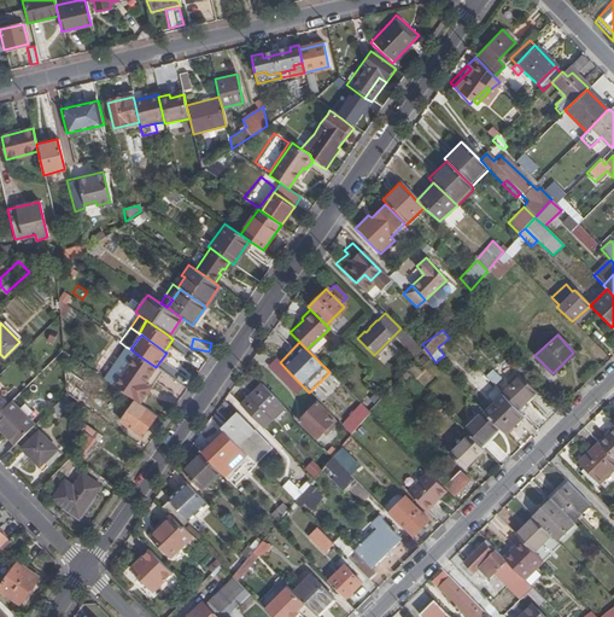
[(113,385),(136,354),(130,349),(126,347),(104,379),(113,385)]
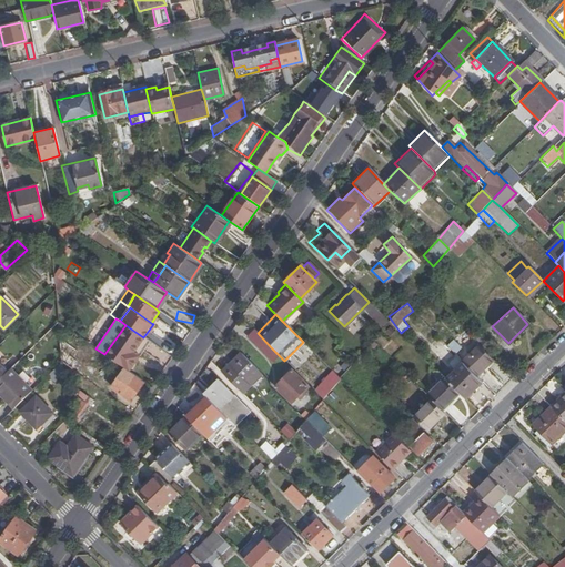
[(125,325),(104,354),(123,367),(129,371),(135,362),(130,357),(133,353),(143,337),(125,325)]
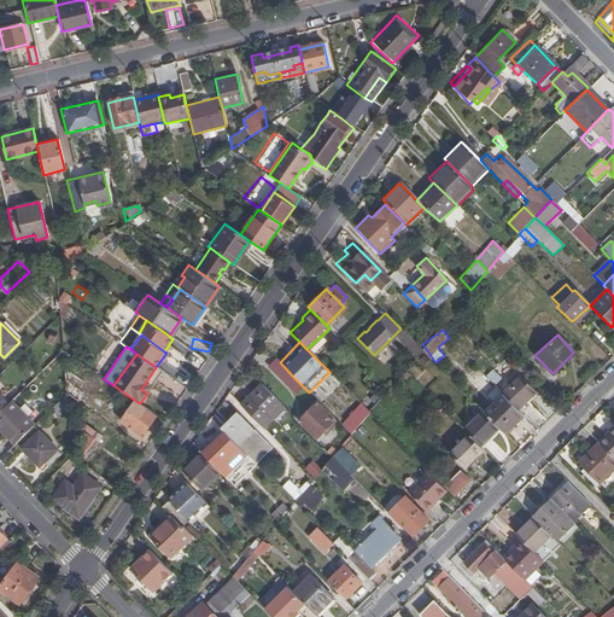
[(280,362),(275,358),(267,366),(287,385),(294,378),(280,362)]
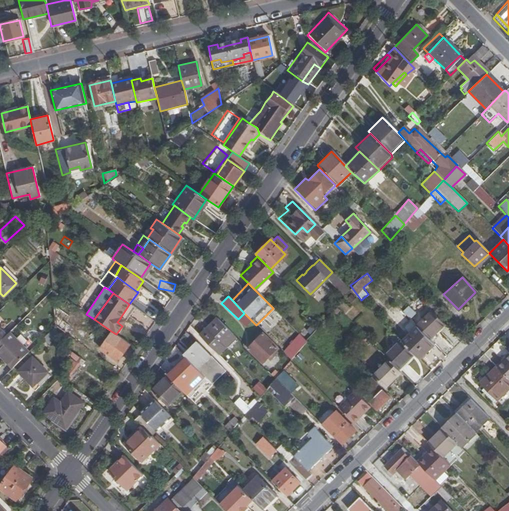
[(70,315),(53,304),(55,325),(71,337),(75,330),(65,322),(70,315)]
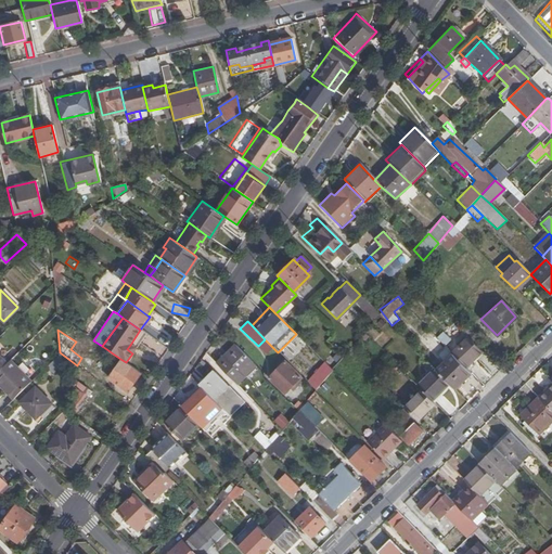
[(441,330),(435,336),(444,345),(450,338),(441,330)]
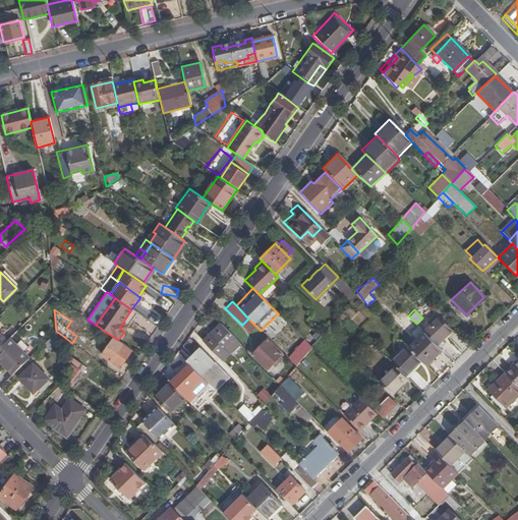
[(436,345),(452,330),(438,315),(422,331),(423,332),(436,345)]
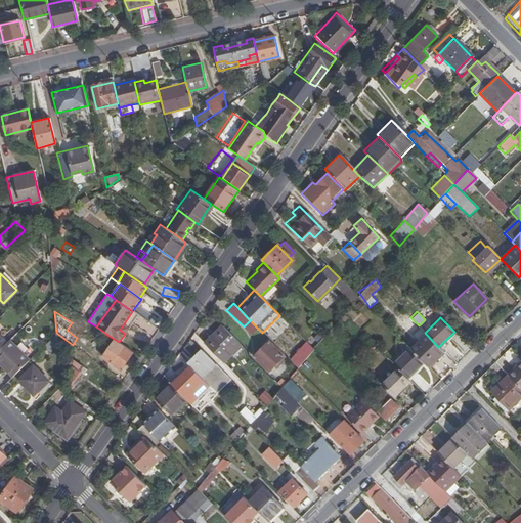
[(226,352),(237,342),(221,325),(203,343),(222,362),(229,355),(226,352)]
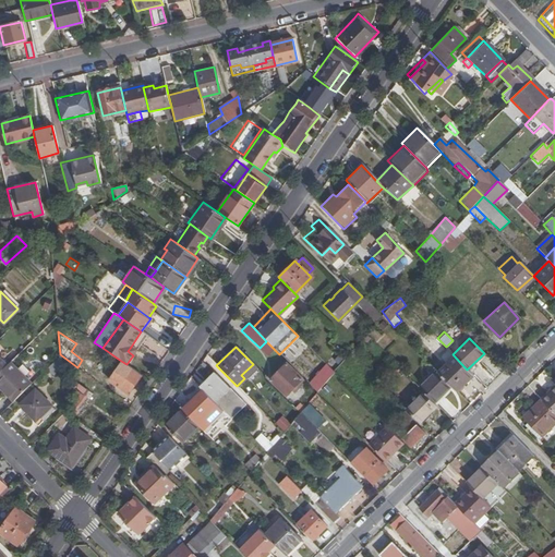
[(335,350),(324,362),(333,371),(342,359),(335,350)]
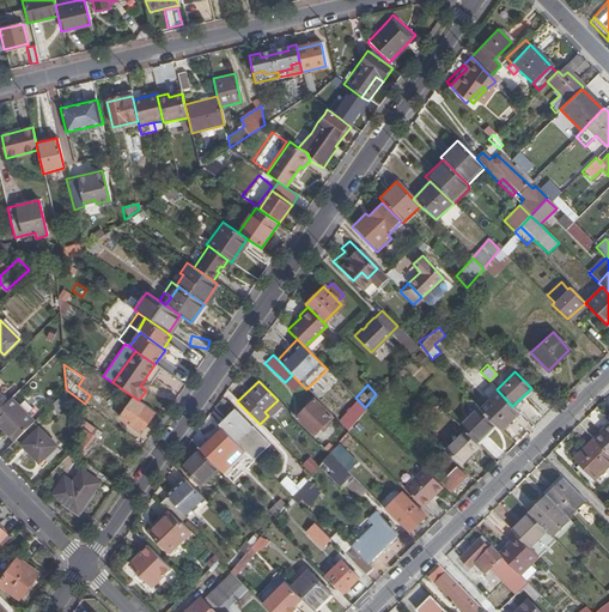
[(58,412),(67,404),(66,389),(50,405),(58,412)]
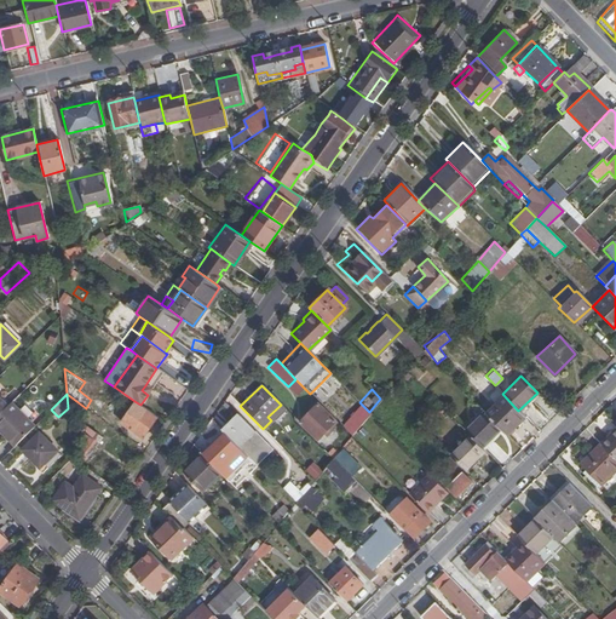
[(68,412),(86,408),(67,394),(68,408),(68,412)]
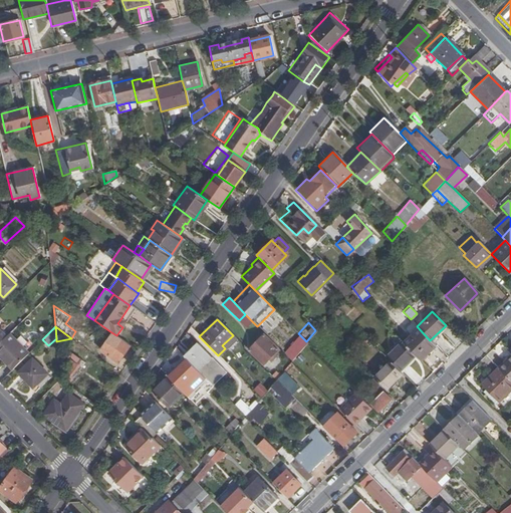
[(420,360),(435,345),(430,340),(418,327),(403,342),(416,356),(420,360)]
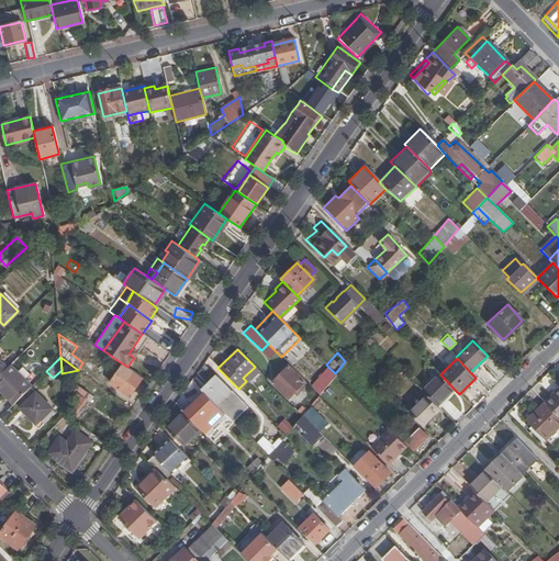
[(127,395),(142,377),(127,367),(122,363),(109,382),(127,395)]
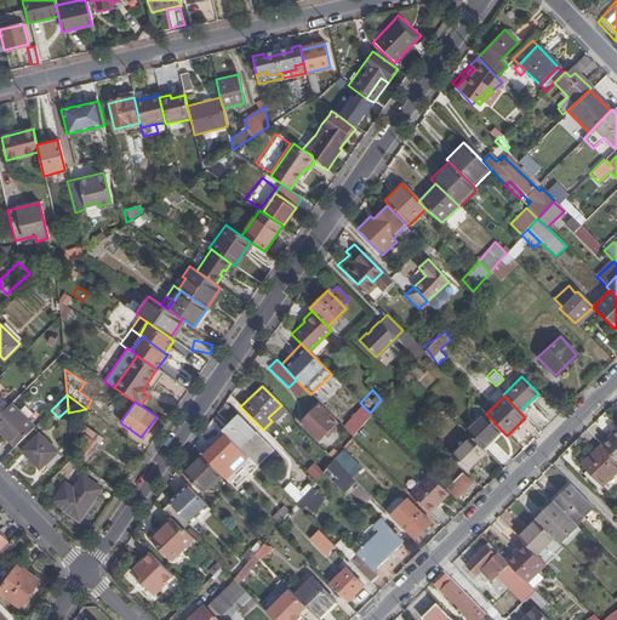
[(0,430),(15,445),(33,427),(10,403),(6,407),(0,411),(0,430)]
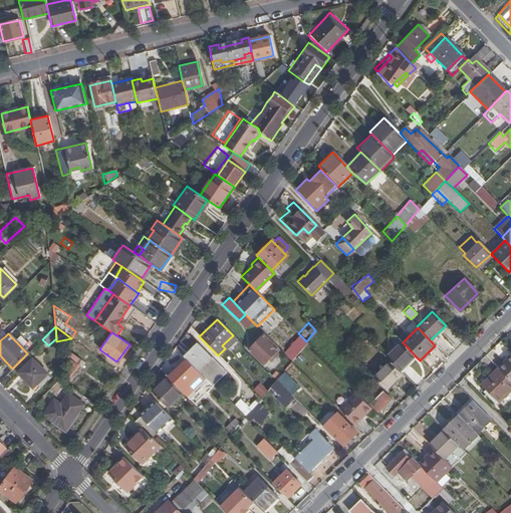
[(262,334),(247,349),(261,364),(276,349),(262,334)]
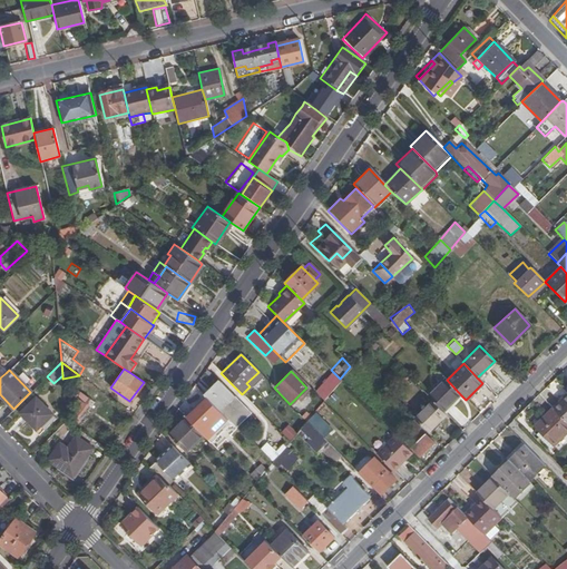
[(443,411),(461,395),(447,380),(445,379),(428,395),(433,402),(443,411)]
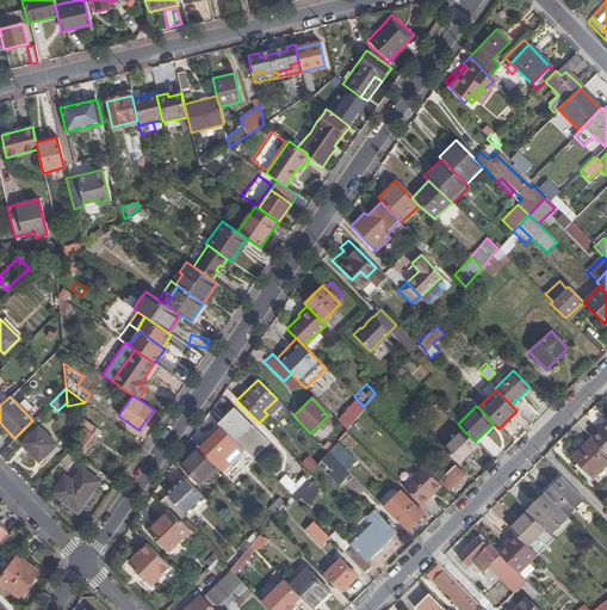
[(234,408),(218,424),(220,425),(246,453),(252,458),(268,443),(234,408)]
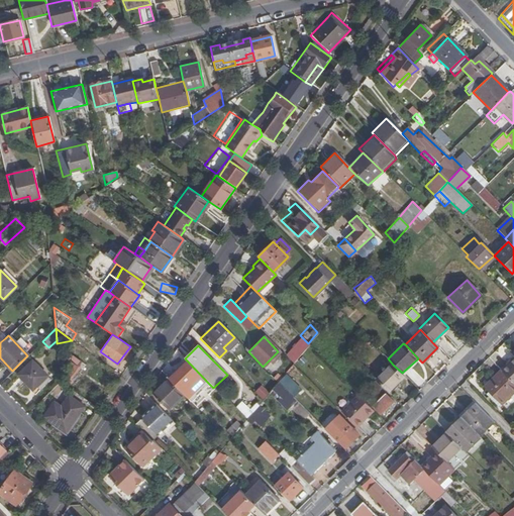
[(62,355),(58,359),(59,364),(65,369),(67,367),(69,368),(63,377),(70,383),(84,364),(67,351),(63,356),(62,355)]
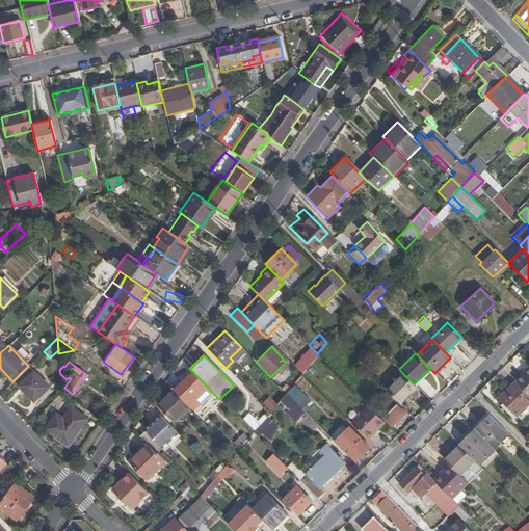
[(528,365),(514,380),(528,395),(528,365)]
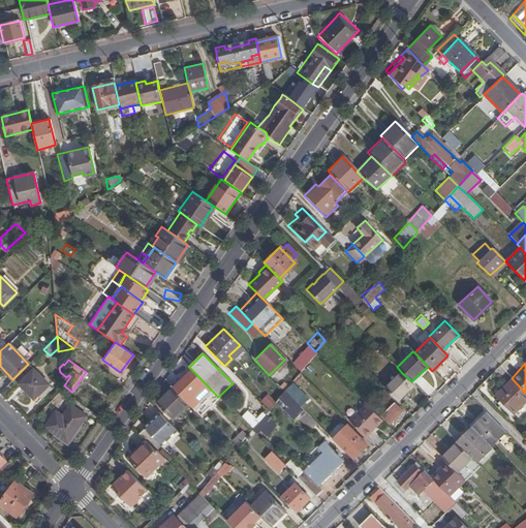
[(213,392),(190,368),(173,382),(169,385),(173,387),(178,394),(181,392),(187,385),(193,393),(197,387),(202,392),(188,404),(200,416),(206,410),(200,404),(213,392)]
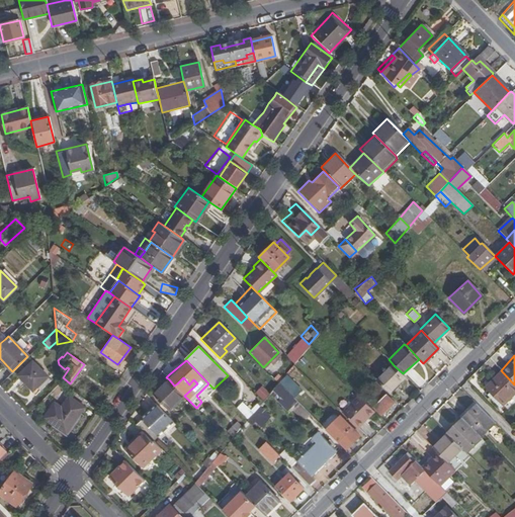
[(48,376),(33,362),(18,375),(32,391),(48,376)]
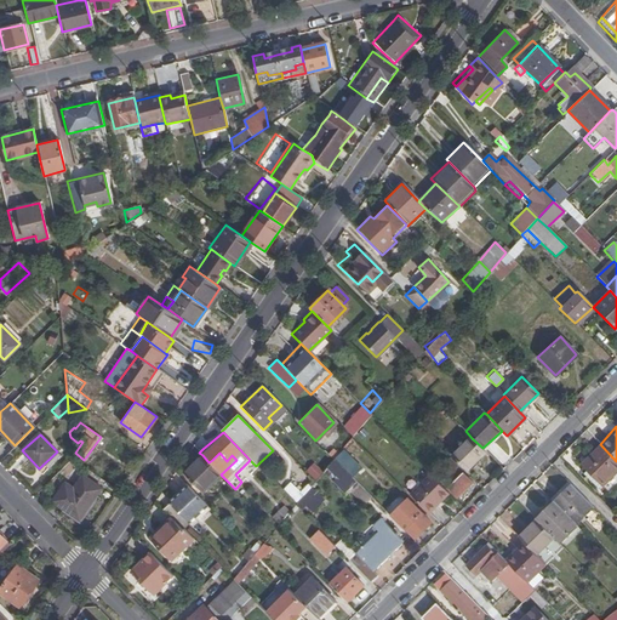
[(472,438),(451,456),(466,471),(486,451),(483,448),(472,438)]
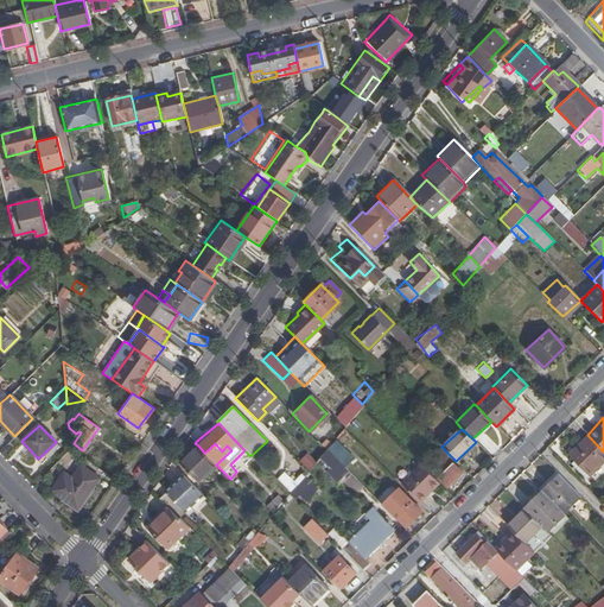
[(603,451),(587,435),(568,453),(590,474),(603,460),(603,451)]
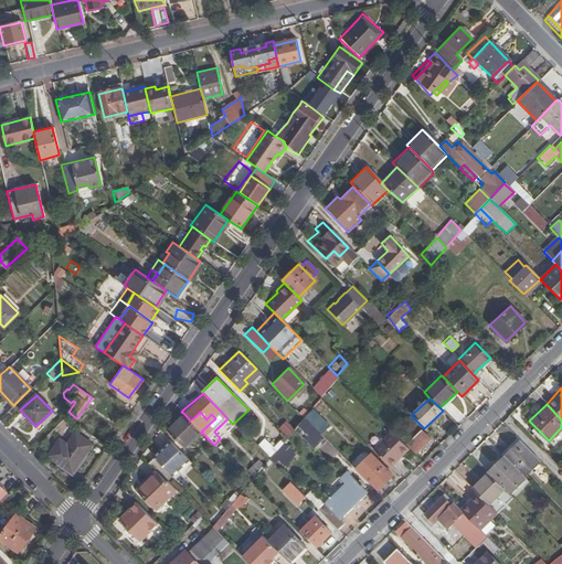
[(299,405),(296,410),(304,417),(307,413),(299,405)]
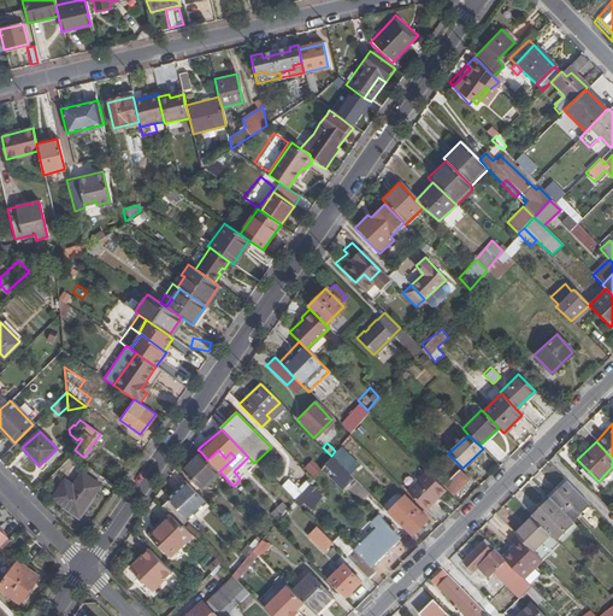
[(320,449),(329,457),(331,456),(323,447),(320,449)]
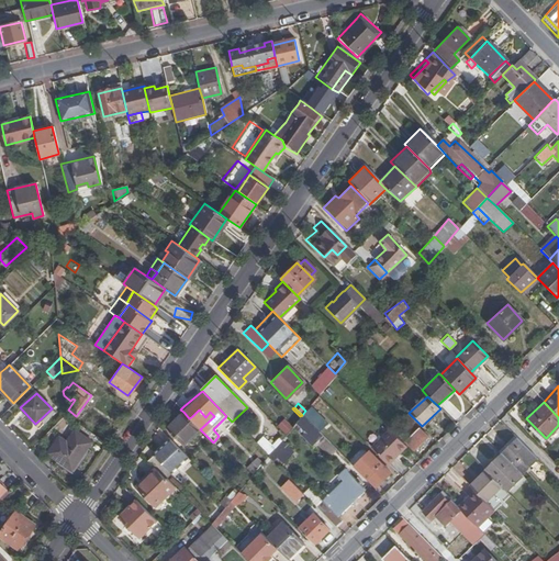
[(189,418),(183,412),(167,428),(182,445),(199,428),(189,418)]
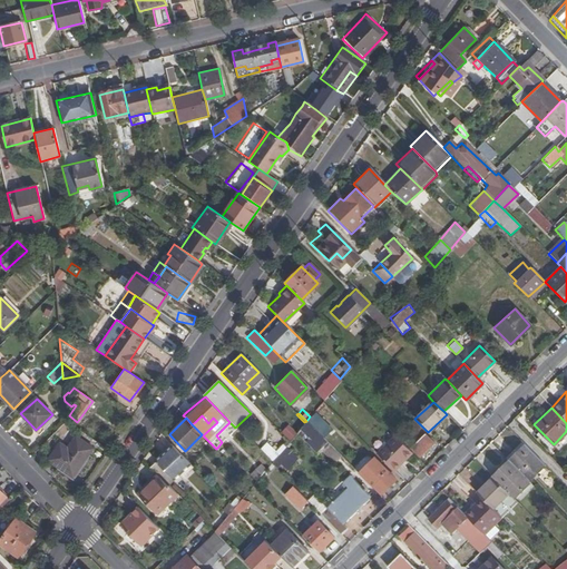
[(333,462),(341,455),(323,439),(315,431),(306,421),(304,422),(303,424),(295,433),(310,448),(313,443),(333,462)]
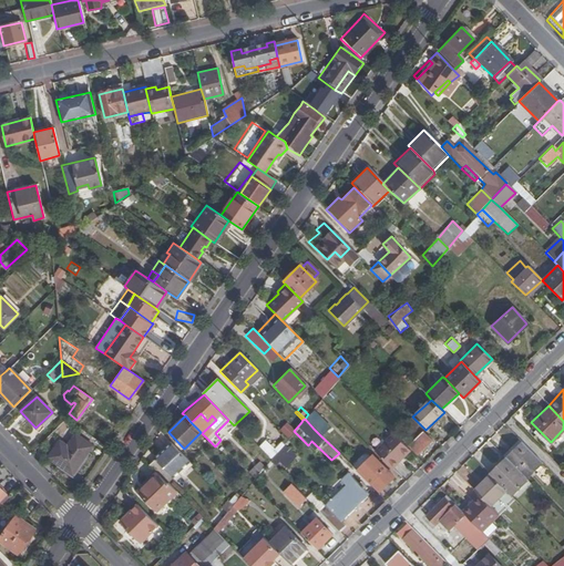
[(320,422),(314,429),(321,436),(328,430),(320,422)]
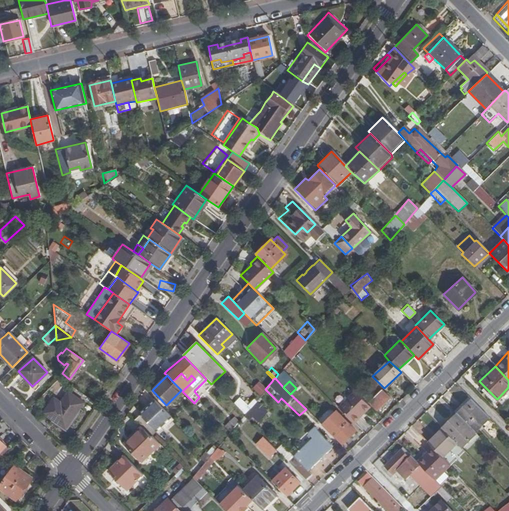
[(479,381),(477,382),(482,387),(495,400),(497,399),(479,381)]
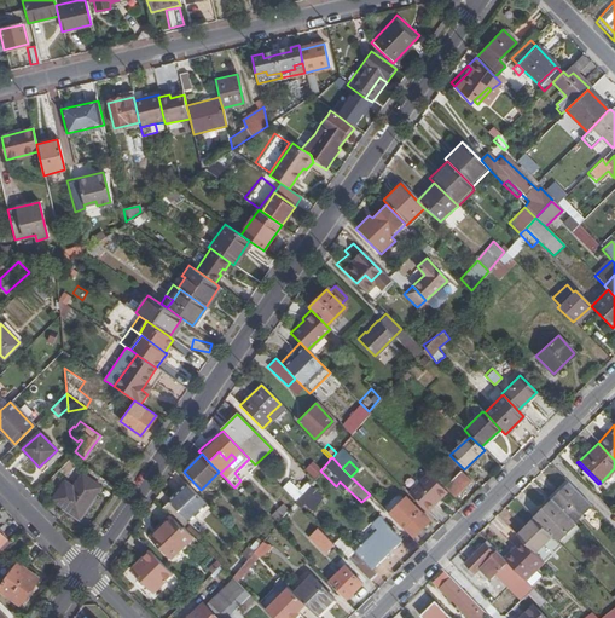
[(311,463),(305,471),(313,480),(319,472),(311,463)]
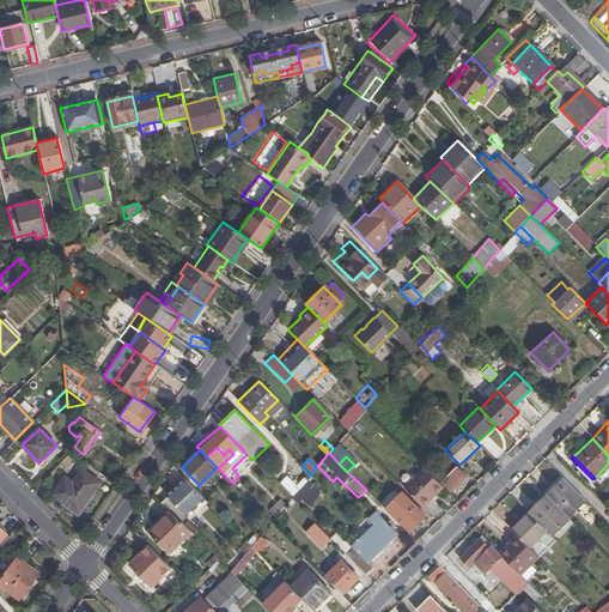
[(590,482),(592,479),(577,464),(574,467),(590,482)]
